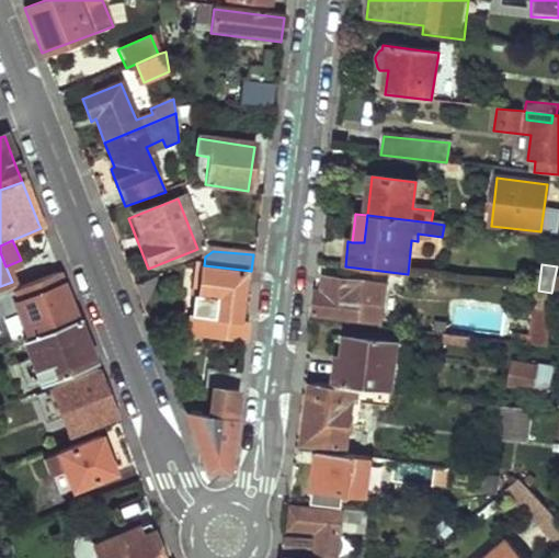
[(196,269),(193,299),(198,299),(203,270),(196,269)]
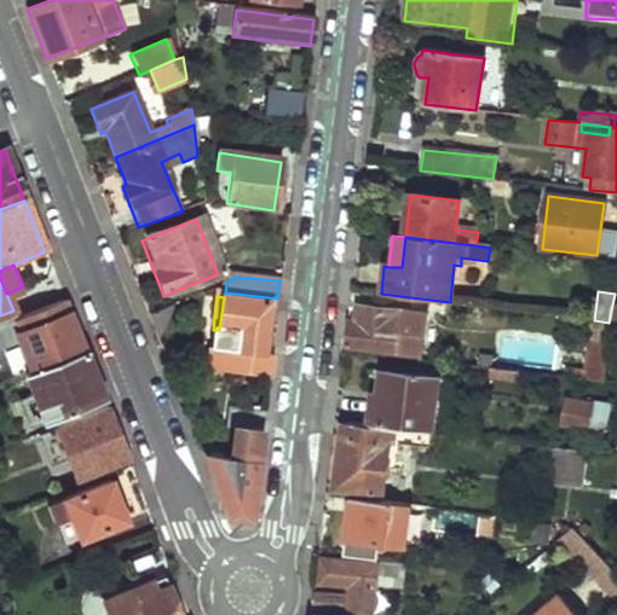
[(213,330),(208,375),(219,370),(267,376),(270,353),(264,352),(270,303),(224,297),(219,330),(213,330)]
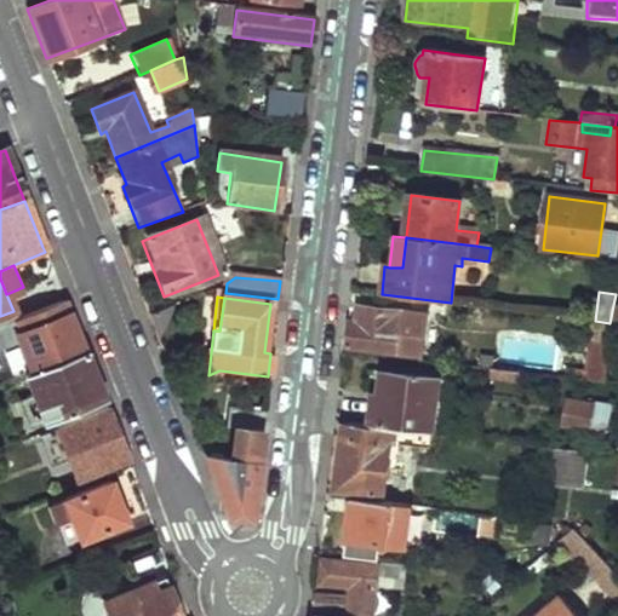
[(13,311),(0,316),(0,346),(11,343),(24,375),(85,351),(73,323),(64,301),(17,321),(13,311)]
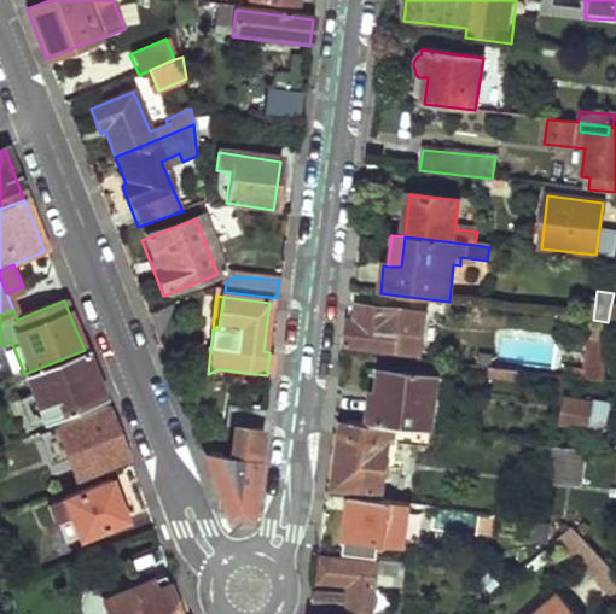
[(347,326),(344,345),(422,356),(428,316),(354,305),(353,322),(348,321),(347,326)]
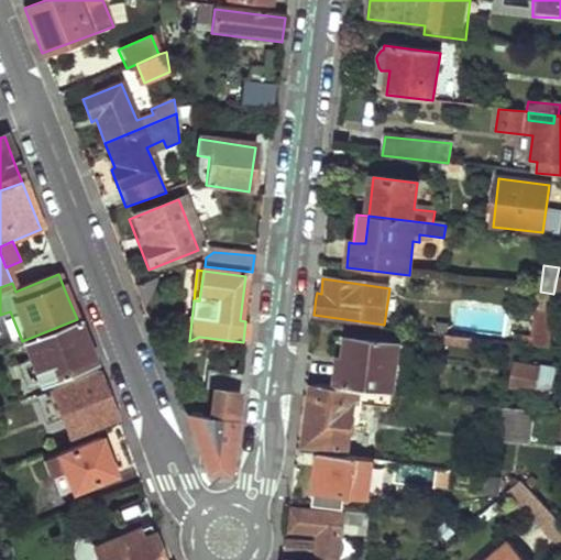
[(143,280),(133,284),(141,305),(152,300),(143,280)]
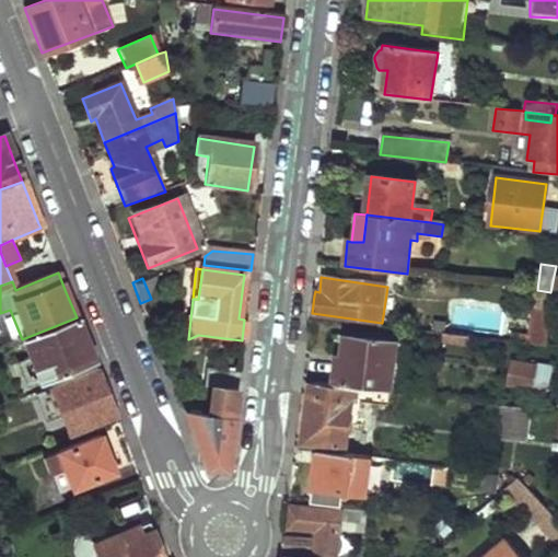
[(527,326),(536,327),(534,346),(547,348),(549,311),(531,309),(527,326)]
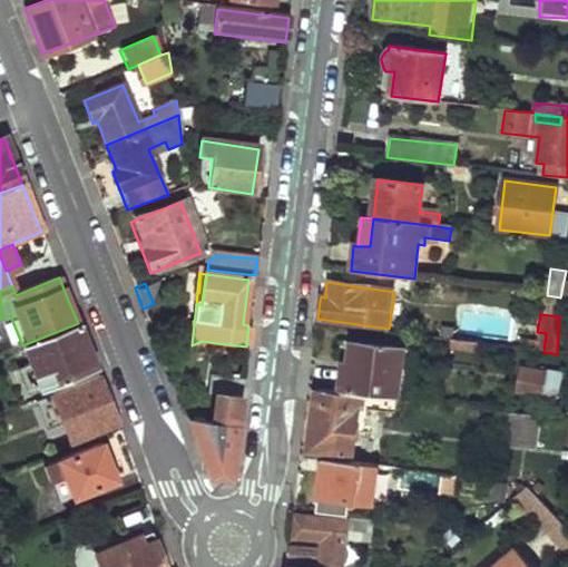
[(78,323),(22,345),(40,389),(95,368),(87,348),(78,323)]
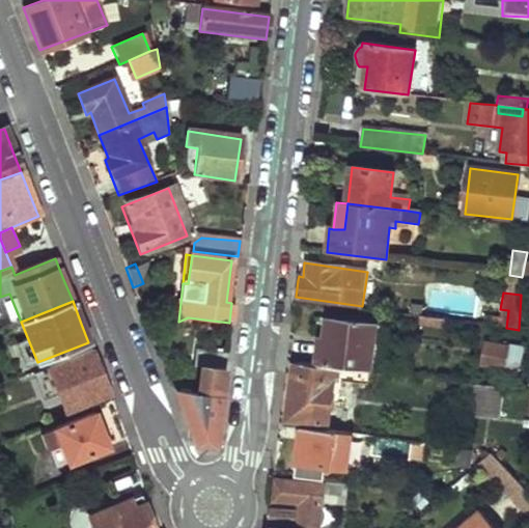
[(419,327),(445,330),(446,321),(420,317),(419,327)]
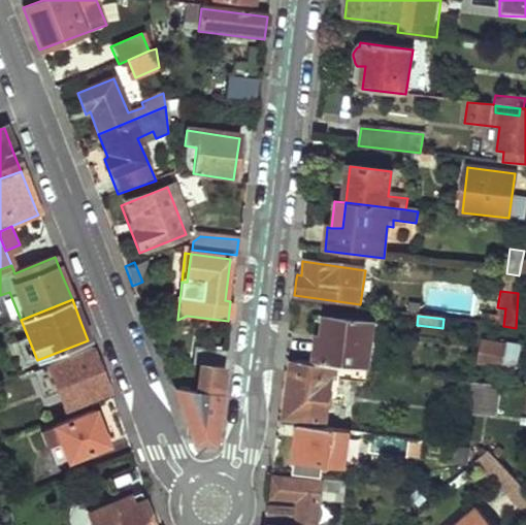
[(319,334),(316,363),(367,370),(372,323),(327,317),(324,335),(319,334)]
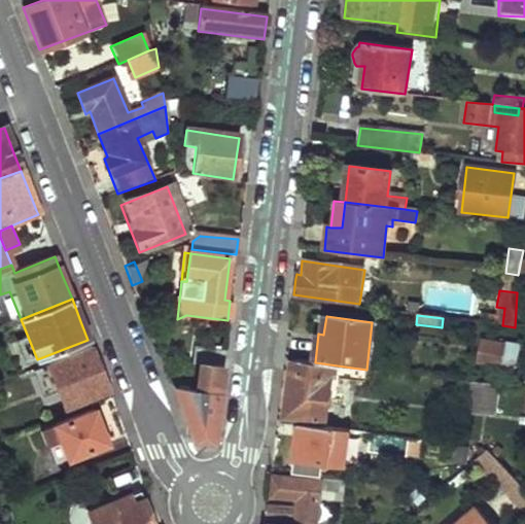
[(481,342),(478,363),(501,367),(504,345),(481,342)]
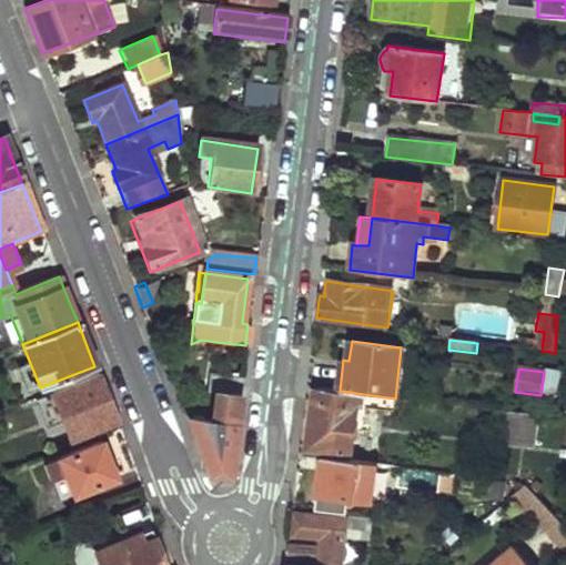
[(98,374),(50,394),(69,442),(117,423),(108,401),(98,374)]
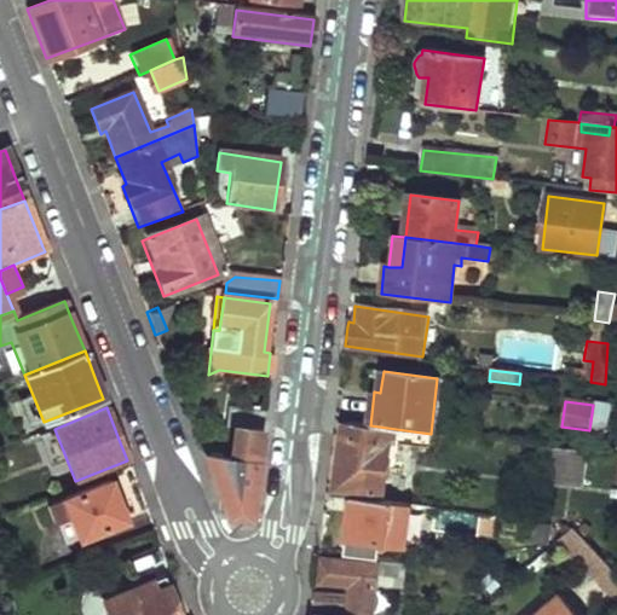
[(230,459),(203,456),(226,517),(249,521),(260,437),(263,413),(225,408),(223,429),(235,429),(230,459)]
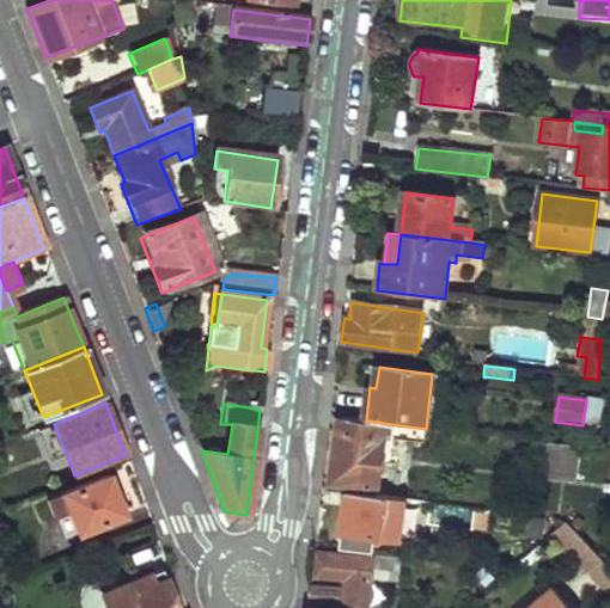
[(339,418),(329,484),(379,490),(385,443),(394,443),(394,438),(424,442),(426,429),(366,421),(339,418)]
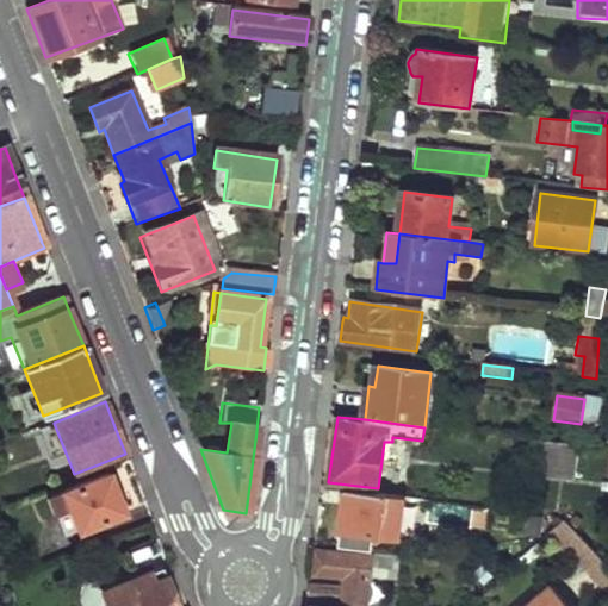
[(544,443),(540,478),(570,482),(575,447),(544,443)]
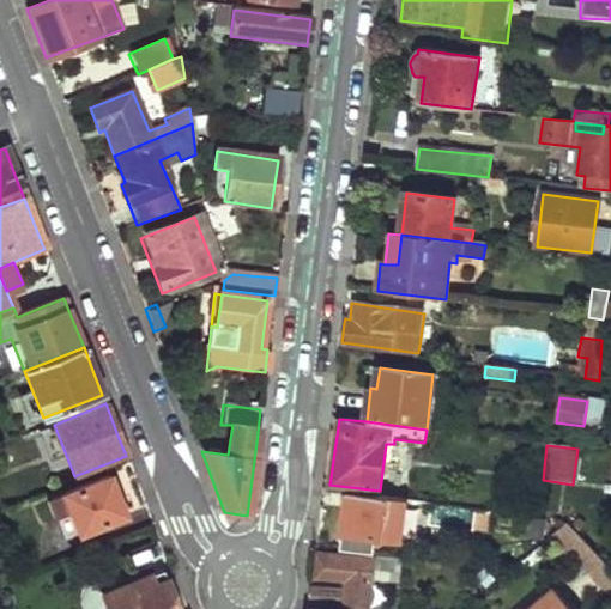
[(110,477),(50,500),(59,522),(71,516),(78,535),(126,516),(110,477)]
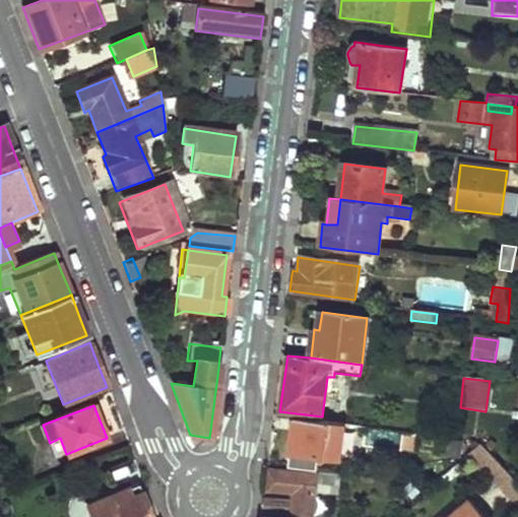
[(295,419),(289,453),(339,460),(343,426),(295,419)]
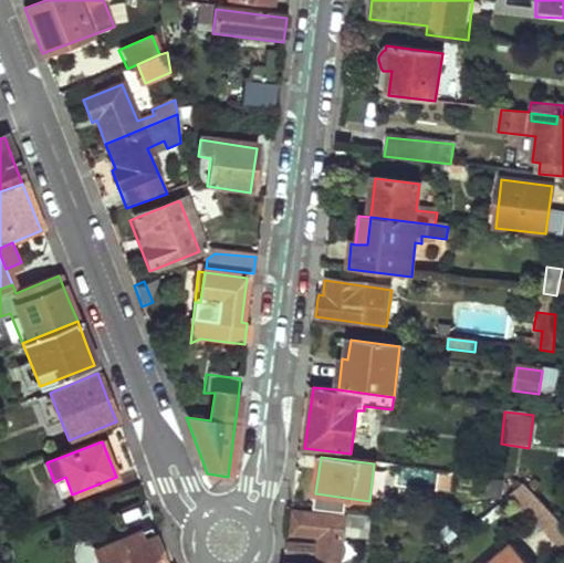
[(504,482),(489,480),(487,497),(502,499),(504,482)]
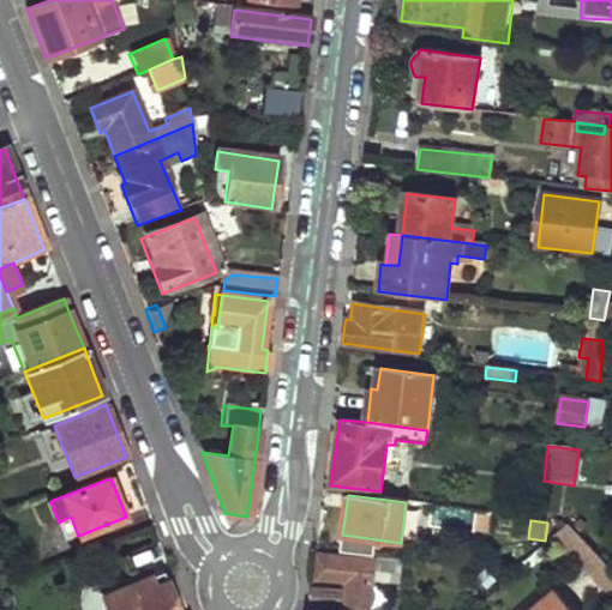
[(582,520),(571,530),(579,537),(588,527),(582,520)]
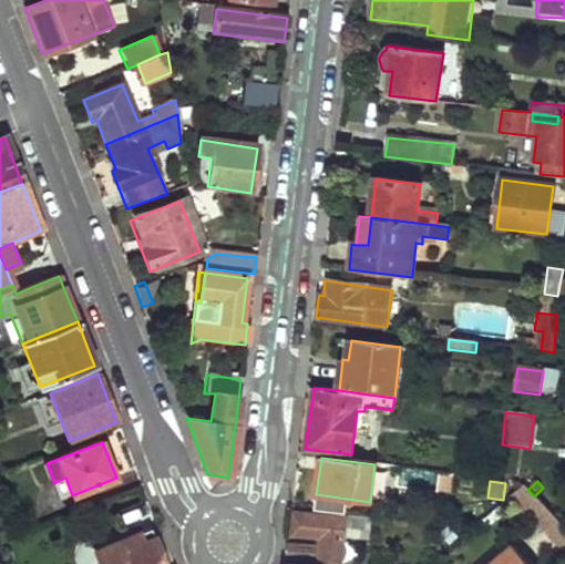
[(524,486),(511,496),(564,555),(564,530),(534,496),(527,490),(524,486)]
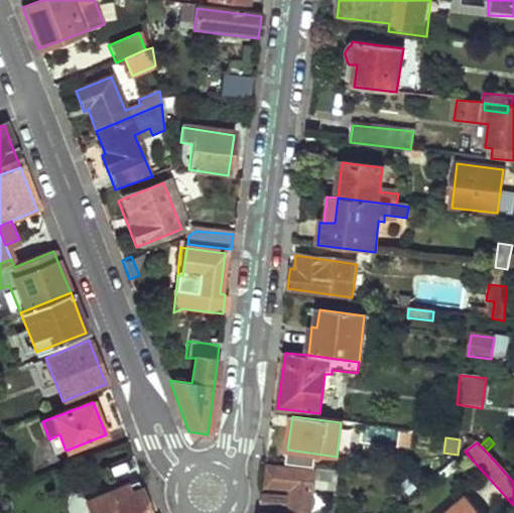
[(273,489),(276,468),(268,467),(266,489),(273,489)]
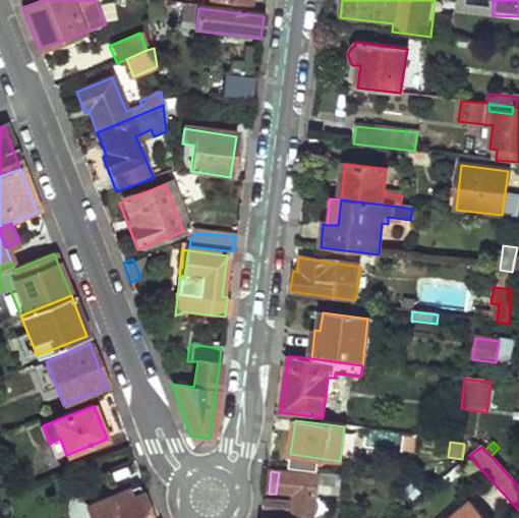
[(264,501),(263,512),(305,517),(313,517),(316,492),(339,494),(341,476),(320,473),(319,477),(279,472),(276,494),(295,497),(294,505),(264,501)]
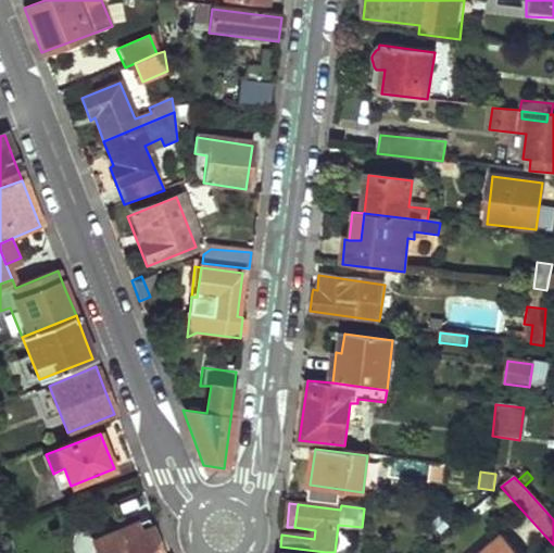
[(161,552),(147,518),(96,538),(101,552),(161,552)]
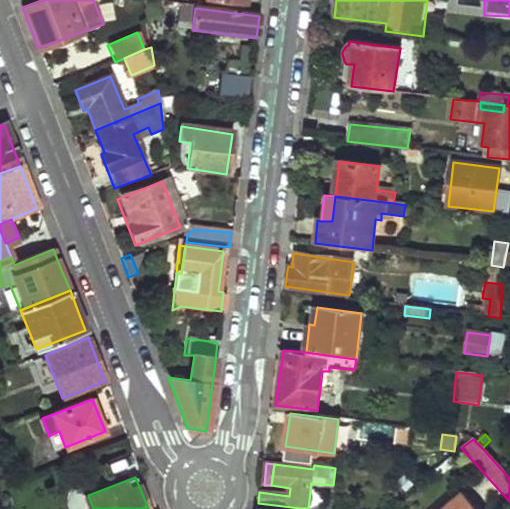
[(474,508),(461,493),(444,508),(474,508)]
